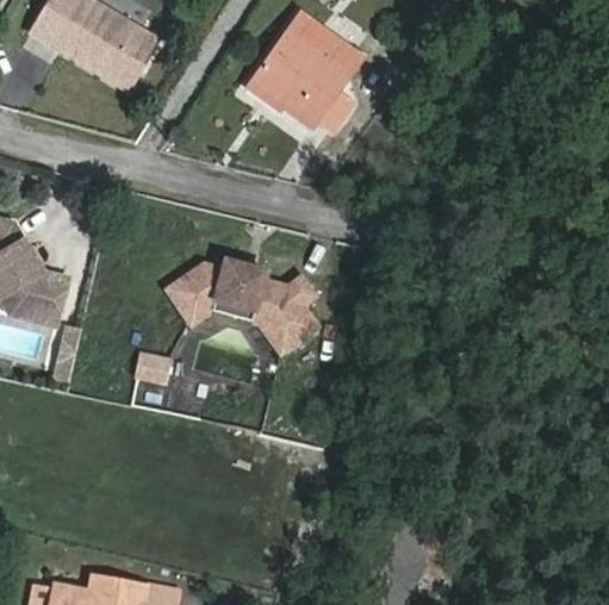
[(53,0),(31,35),(132,97),(162,48),(84,0),(53,0)]
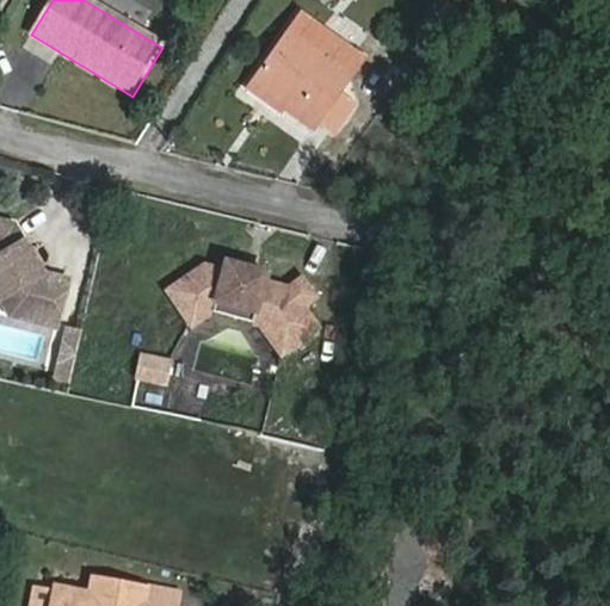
[(336,88),(346,69),(312,47),(322,28),(296,10),(253,74),(287,96),(331,125),(350,98),(336,88)]
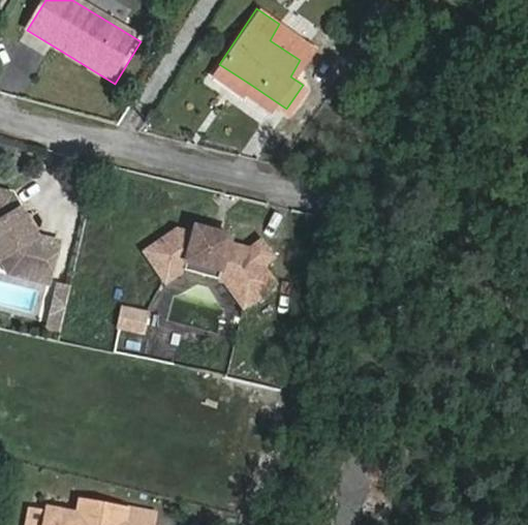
[(300,60),(310,44),(279,24),(270,40),(300,60)]
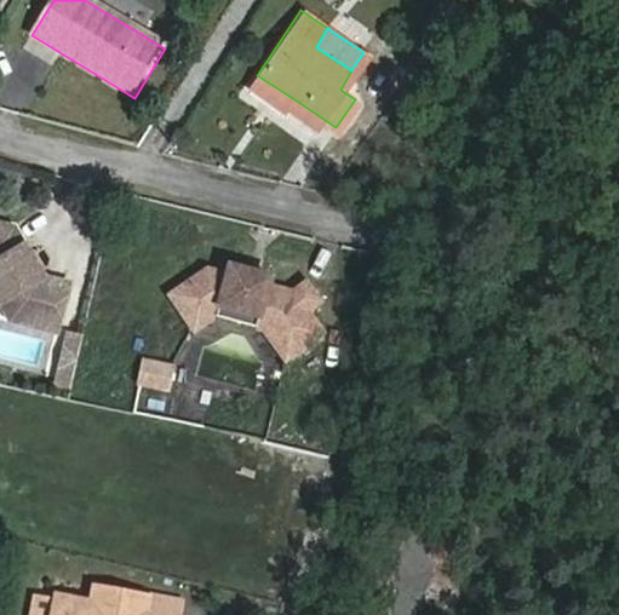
[(257,75),(248,88),(281,110),(291,97),(257,75)]
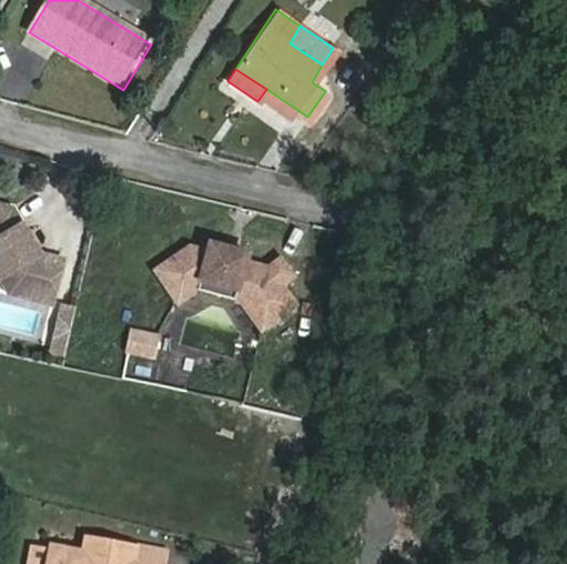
[(2,201),(0,200),(0,268),(2,267),(14,283),(49,289),(56,249),(32,244),(2,201)]
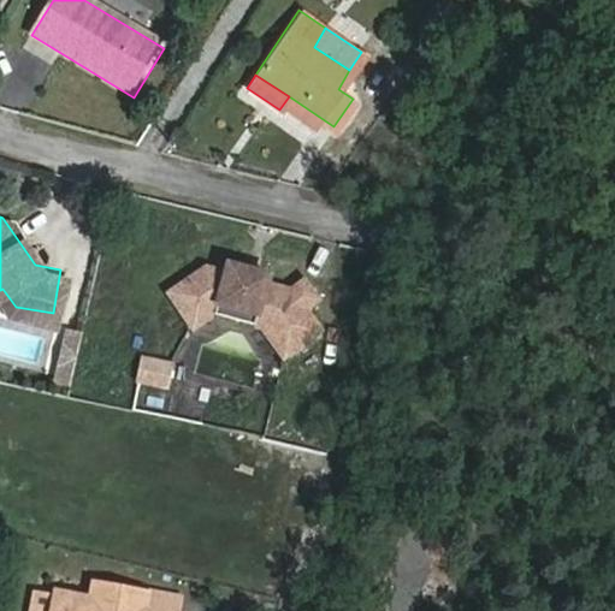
[(212,262),(175,286),(195,318),(212,303),(247,310),(277,354),(315,328),(287,285),(268,280),(271,271),(231,262),(231,266),(212,262)]
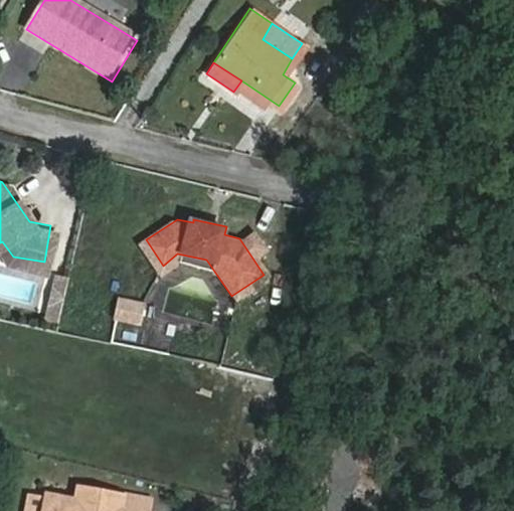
[(13,257),(2,241),(0,242),(0,246),(10,261),(43,267),(44,262),(13,257)]
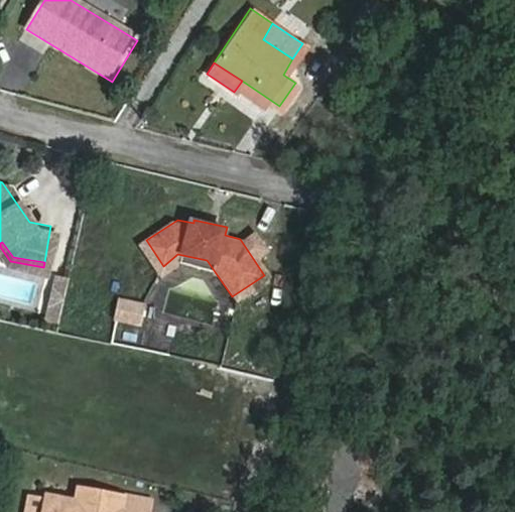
[(63,314),(70,277),(59,275),(53,312),(63,314)]
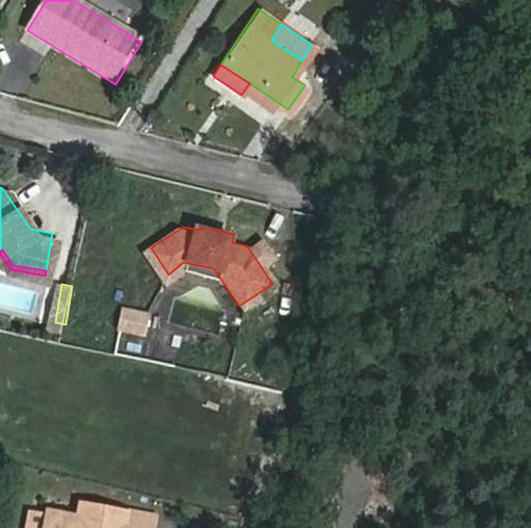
[(122,307),(117,326),(142,332),(147,312),(122,307)]
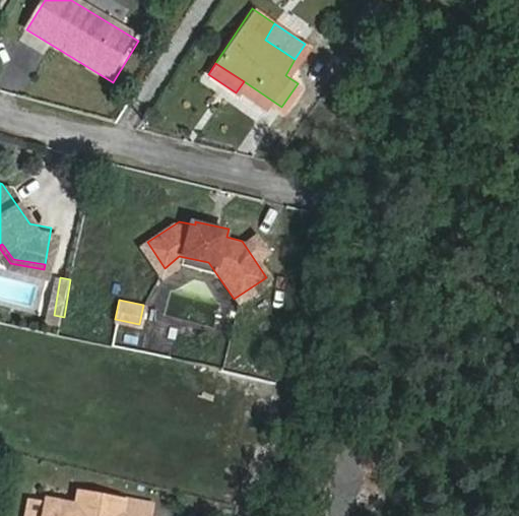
[(78,505),(45,497),(40,515),(133,515),(125,514),(127,502),(80,491),(78,505)]
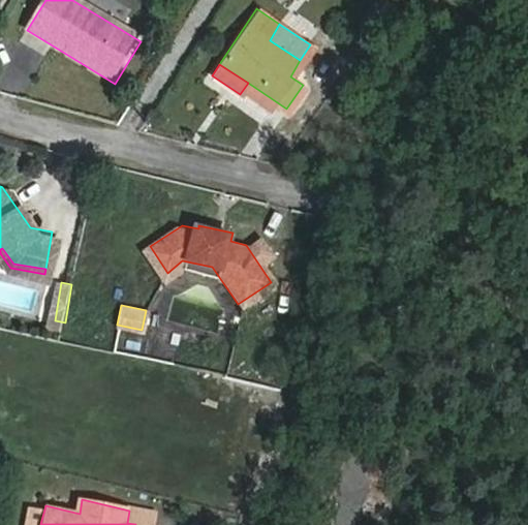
[(30,501),(24,524),(40,524),(45,505),(30,501)]
